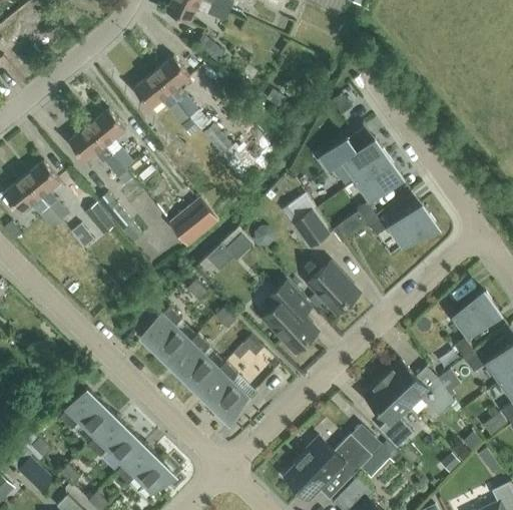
[(199,0),(172,0),(167,12),(190,23),(196,10),(207,15),(223,23),(227,13),(211,5),(200,0),(199,0)]
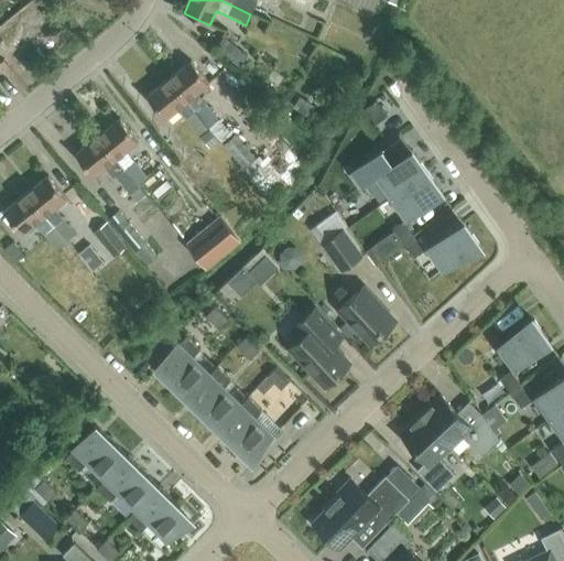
[(219,0),(220,0),(232,6),(250,14),(251,12),(256,2),(249,0),(219,0)]
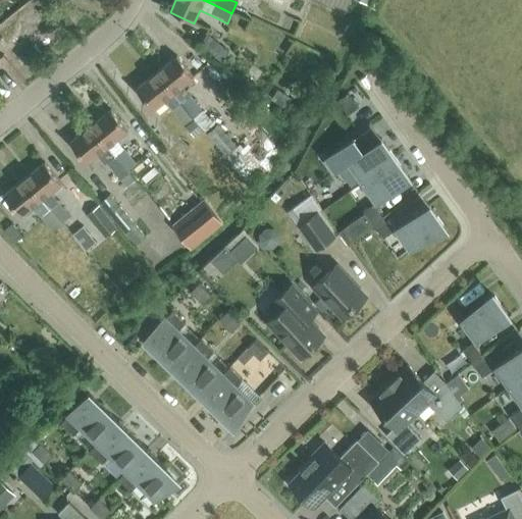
[(213,62),(223,49),(207,37),(197,49),(213,62)]
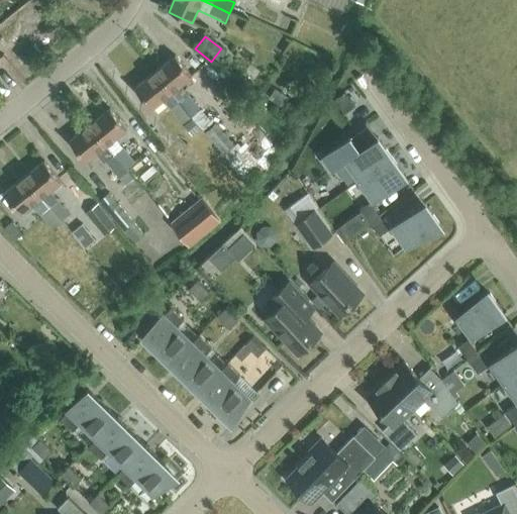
[(175,59),(154,74),(190,117),(198,110),(180,87),(191,79),(175,59)]
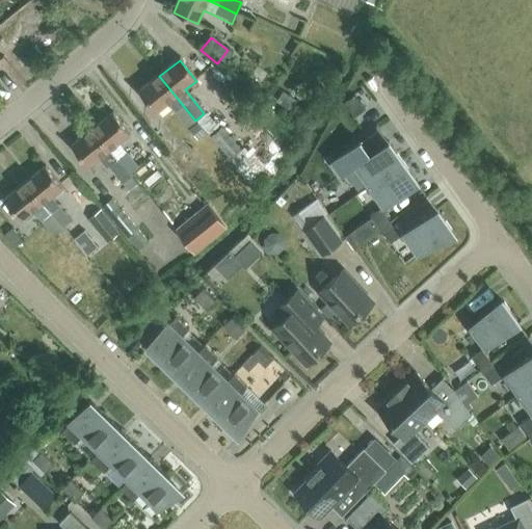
[(195,121),(159,76),(139,93),(156,113),(167,104),(186,128),(195,121)]
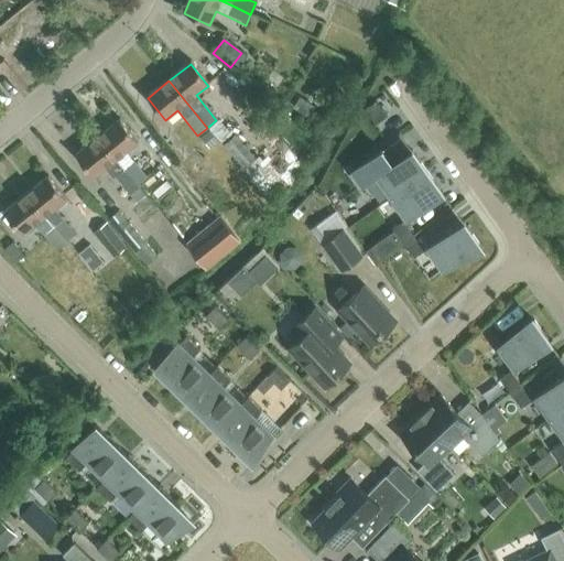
[(393,110),(386,99),(370,110),(377,121),(393,110)]
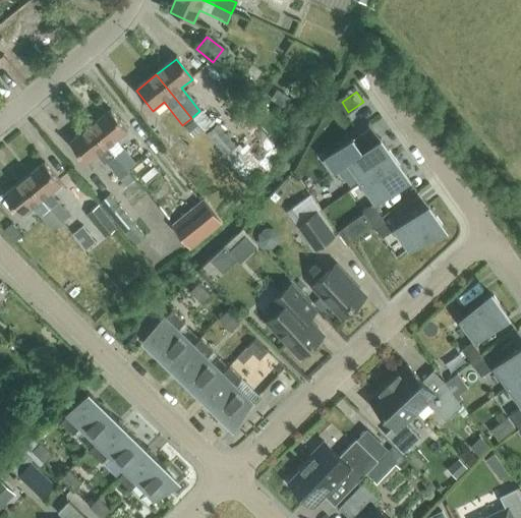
[(290,101),(276,93),(271,102),(285,110),(290,101)]
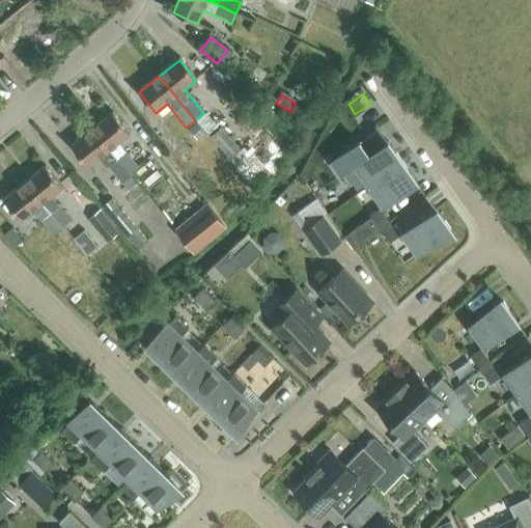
[(112,114),(92,130),(128,174),(129,173),(137,167),(126,153),(124,154),(117,144),(129,135),(112,114)]
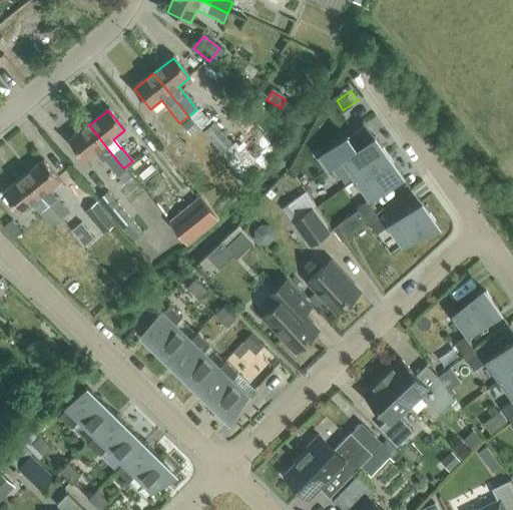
[(226,150),(214,135),(219,130),(212,121),(201,129),(222,154),(226,150)]
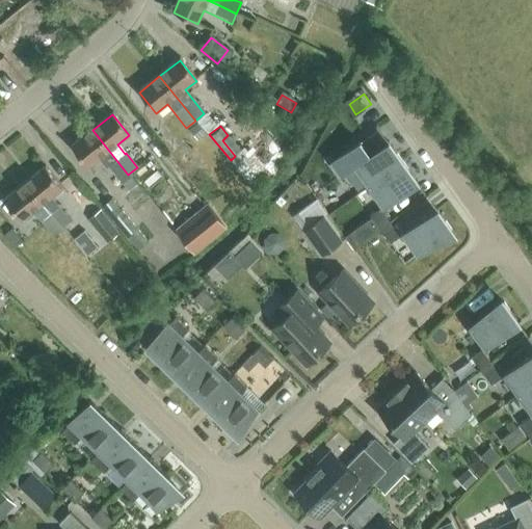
[(128,175),(92,130),(73,147),(88,167),(100,159),(108,169),(109,168),(120,182),(128,192),(137,184),(129,174),(128,175)]
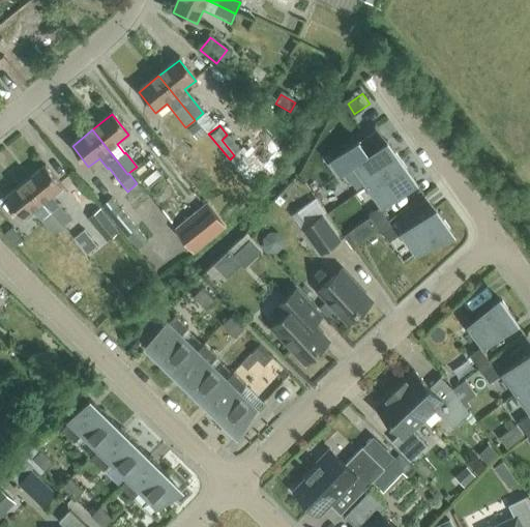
[(367,187),(402,163),(387,143),(369,156),(358,142),(330,163),(340,176),(353,167),(367,187)]
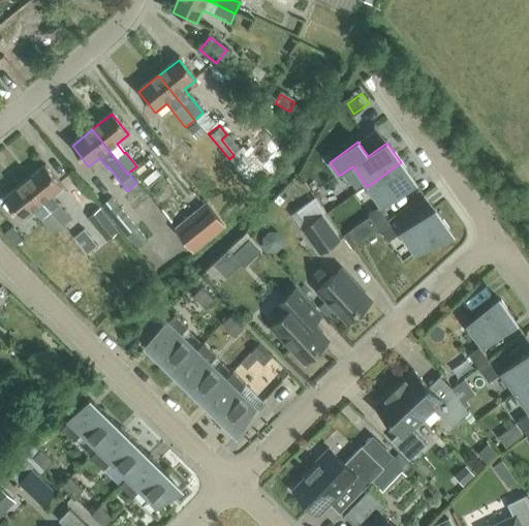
[(381,207),(415,183),(401,162),(367,187),(381,207)]
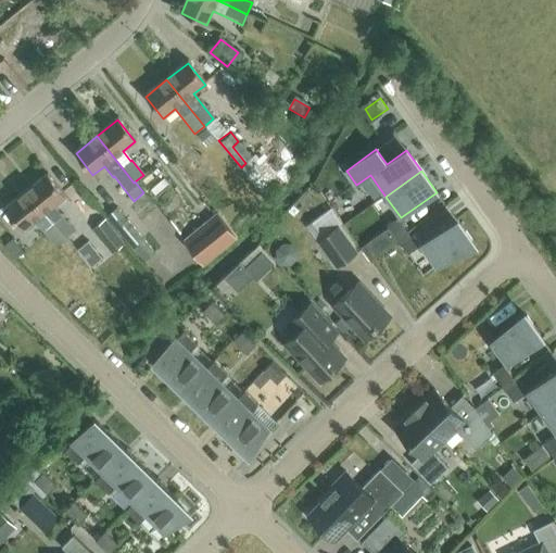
[(73,233),(52,208),(64,198),(47,176),(25,193),(63,240),(73,233)]
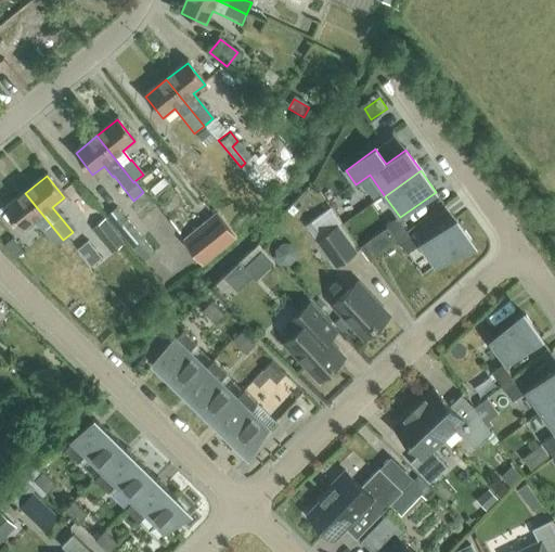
[(63,240),(25,193),(3,210),(21,232),(34,221),(54,246),(63,240)]
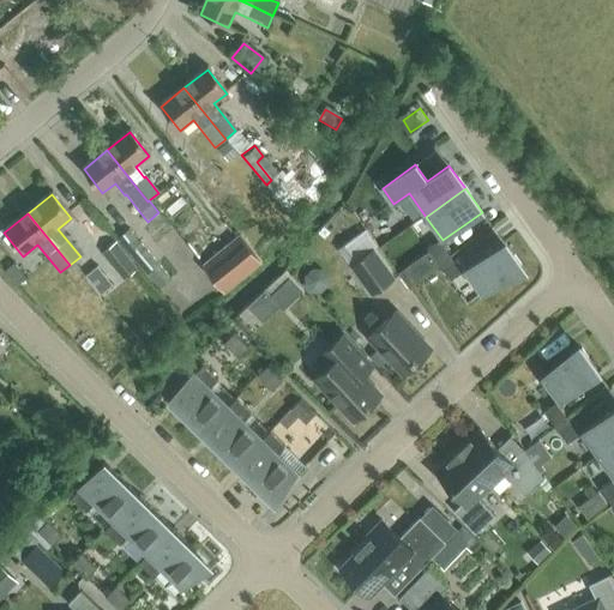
[(128,230),(118,240),(160,290),(172,281),(128,230)]
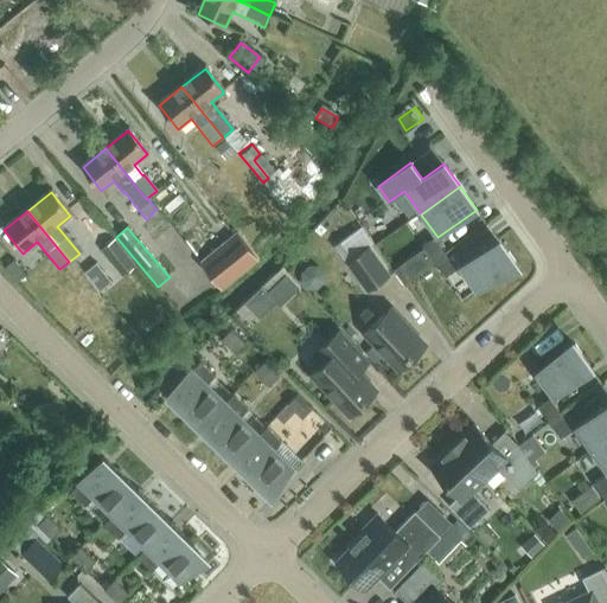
[(222,290),(259,261),(237,235),(200,264),(222,290)]
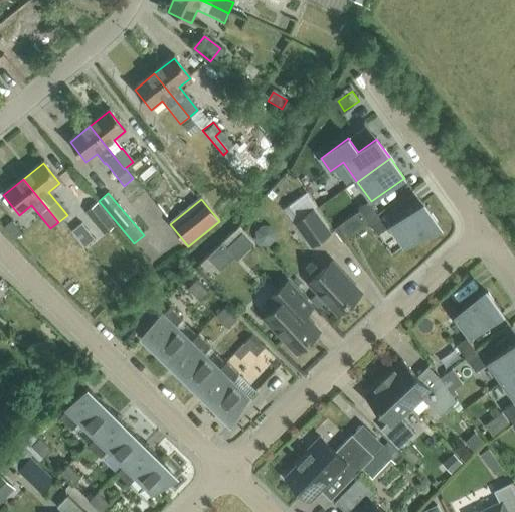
[(360,213),(367,224),(377,216),(368,203),(358,210),(360,213)]
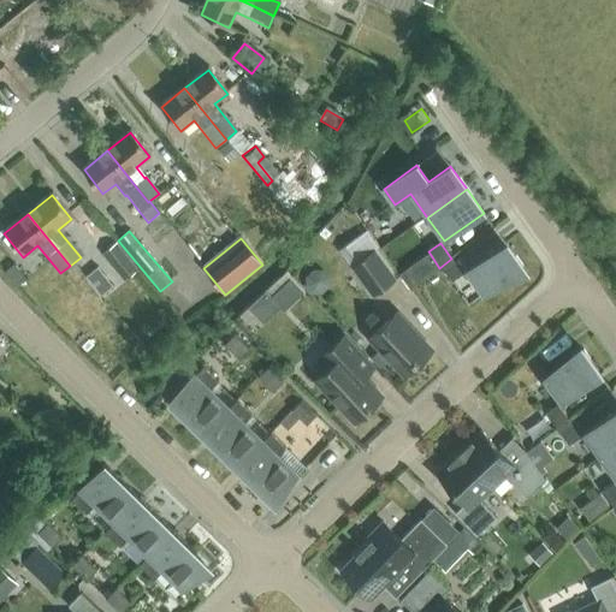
[(138,272),(116,244),(102,256),(124,283),(138,272)]
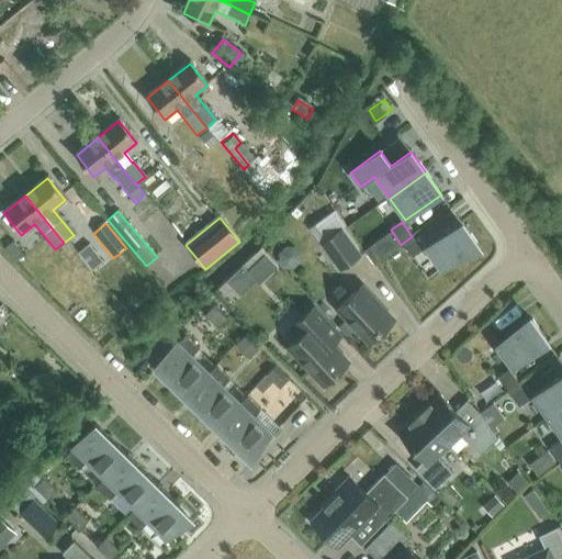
[(478,245),(461,223),(426,248),(441,270),(478,245)]
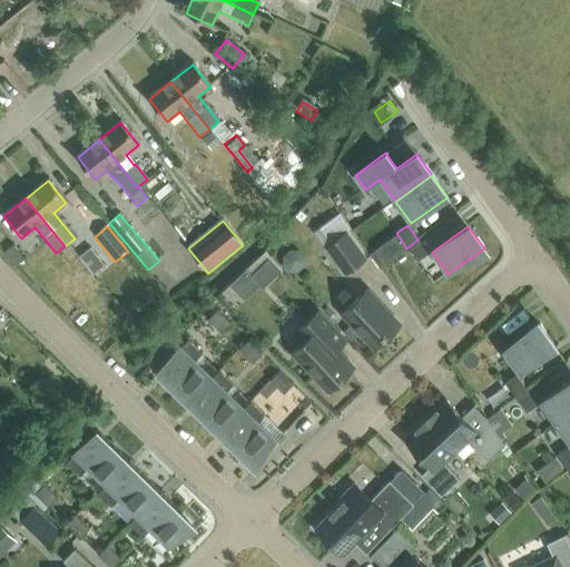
[(327,248),(346,274),(369,260),(350,233),(327,248)]
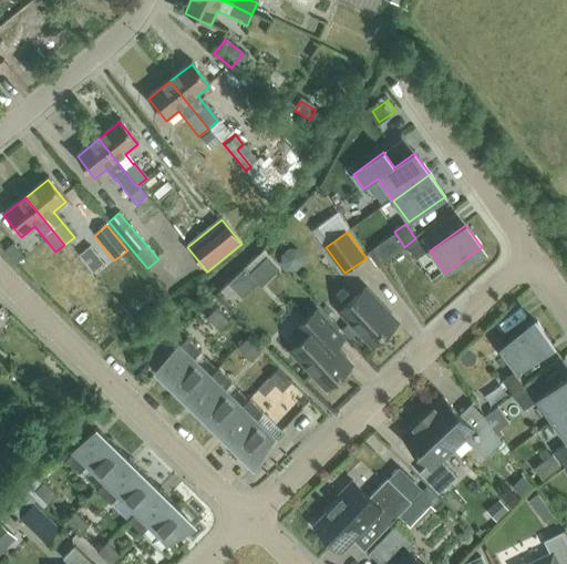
[(397,235),(369,256),(377,267),(404,247),(397,235)]
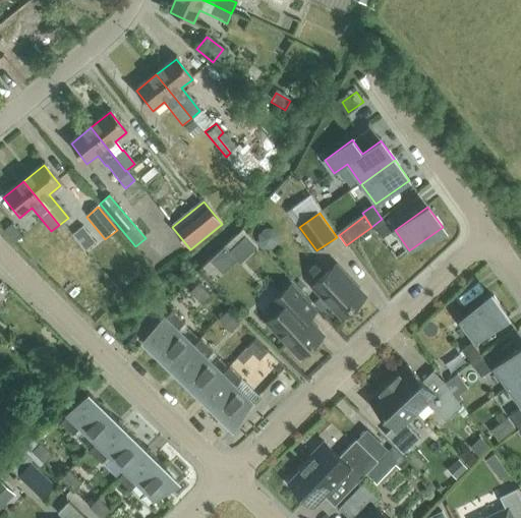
[(392,233),(382,219),(371,227),(382,240),(392,233)]
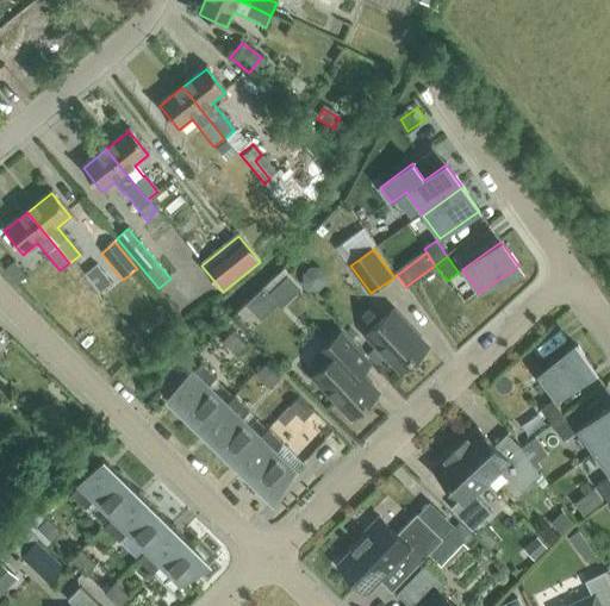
[(303,277),(303,286),(310,292),(318,292),(324,285),(323,276),(317,270),(309,272),(303,277)]
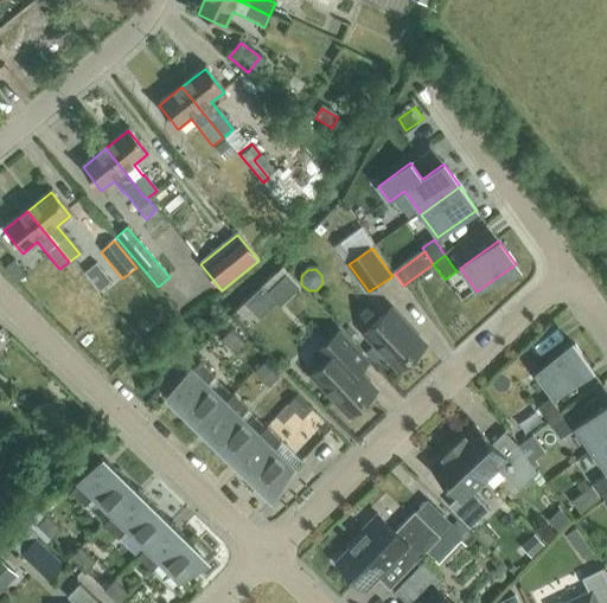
[(281,282),(267,295),(275,305),(276,306),(280,309),(294,296),(281,282)]
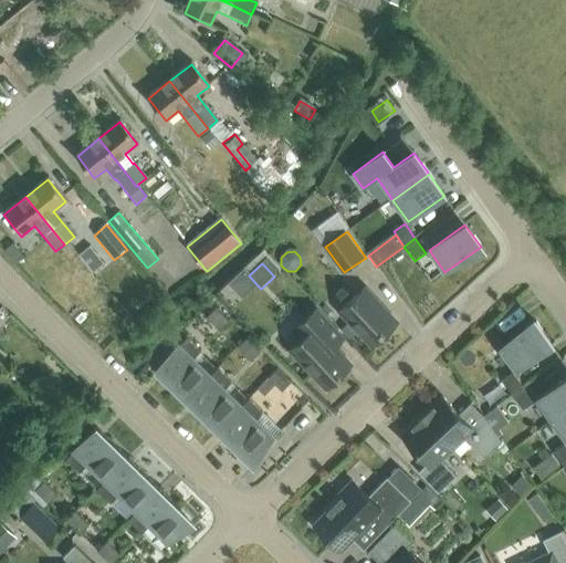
[(243,269),(227,283),(241,301),(258,285),(257,284),(249,275),(243,269)]
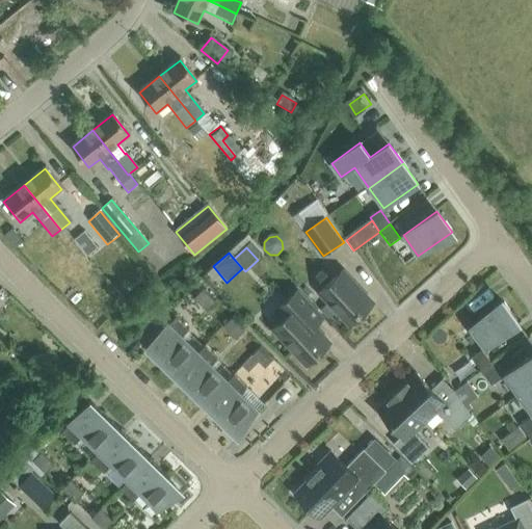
[(320,293),(349,325),(372,305),(342,272),(320,293)]
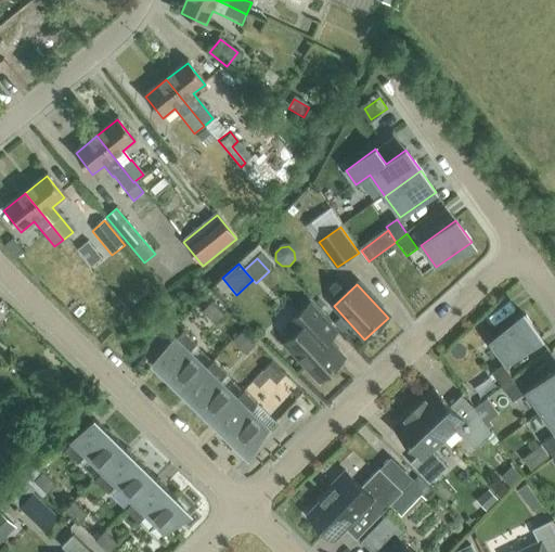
[(224,317),(211,303),(202,312),(216,325),(224,317)]
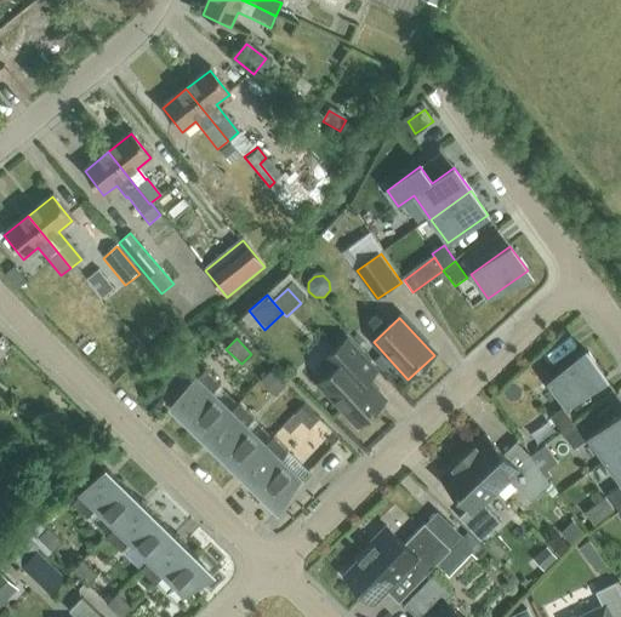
[(359,376),(370,365),(347,340),(325,360),(335,370),(319,386),(358,427),(385,403),(359,376)]
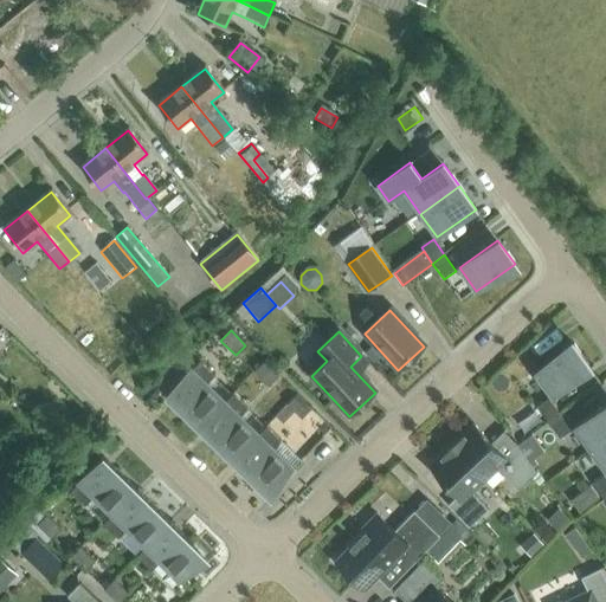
[(553,397),(591,369),(574,345),(535,374),(553,397)]
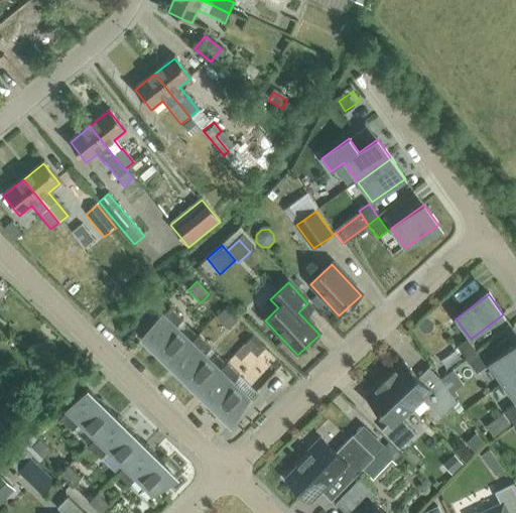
[(142,337),(141,338),(170,366),(190,344),(175,329),(182,321),(170,308),(142,337)]
